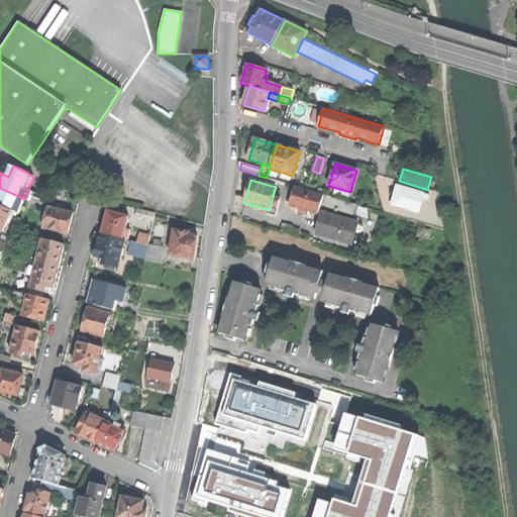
[(318,214),(324,195),(295,186),(290,206),(300,209),(299,212),(307,215),(308,211),(318,214)]
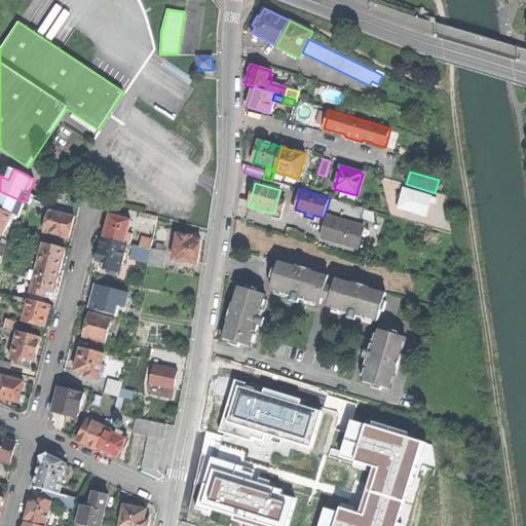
[(401,198),(398,208),(425,216),(429,202),(430,197),(404,189),(401,198)]
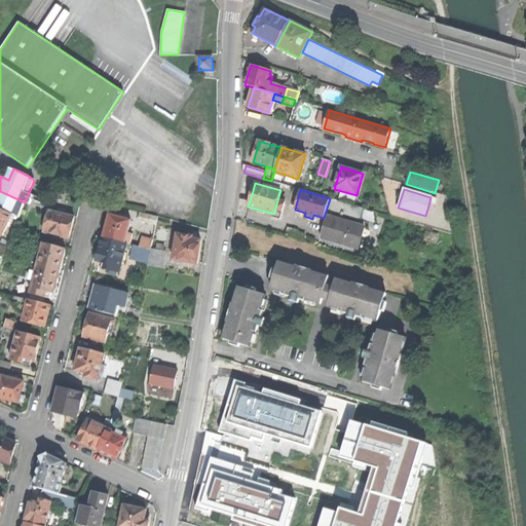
[(20,218),(25,202),(0,191),(0,209),(12,215),(15,216),(20,218)]
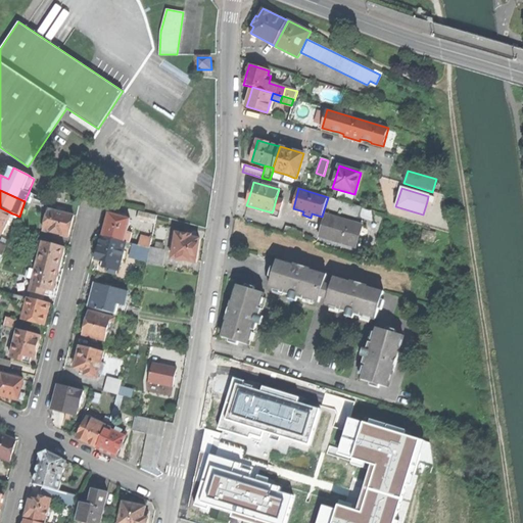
[(364,207),(328,197),(326,206),(361,217),(364,207)]
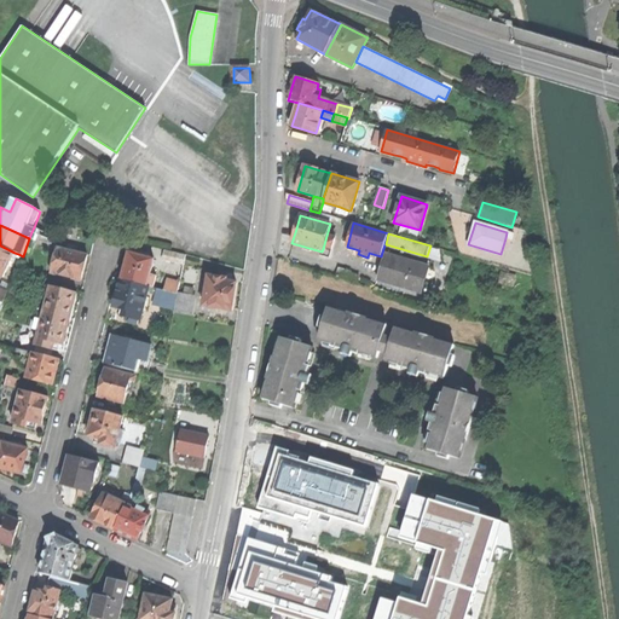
[(327,236),(323,249),(331,252),(335,238),(327,236)]
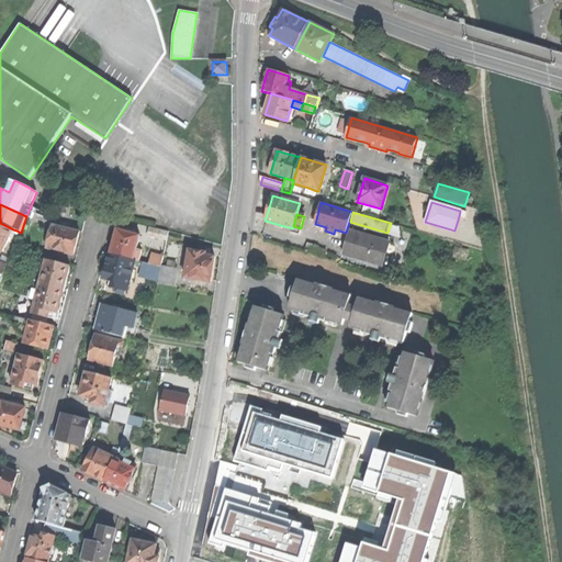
[(8,242),(13,229),(0,223),(0,249),(3,251),(8,242)]
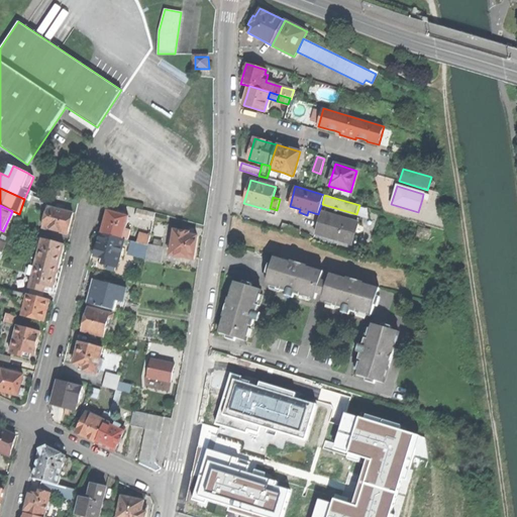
[(43,228),(68,234),(71,223),(73,213),(49,206),(43,228)]
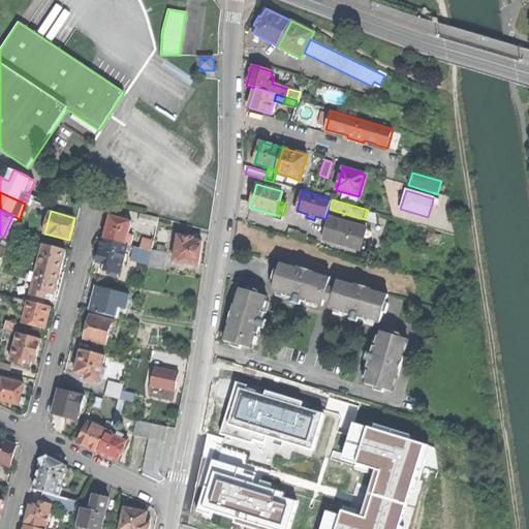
[(104,239),(126,245),(128,235),(131,222),(127,221),(128,217),(116,214),(115,217),(111,217),(107,226),(104,239)]
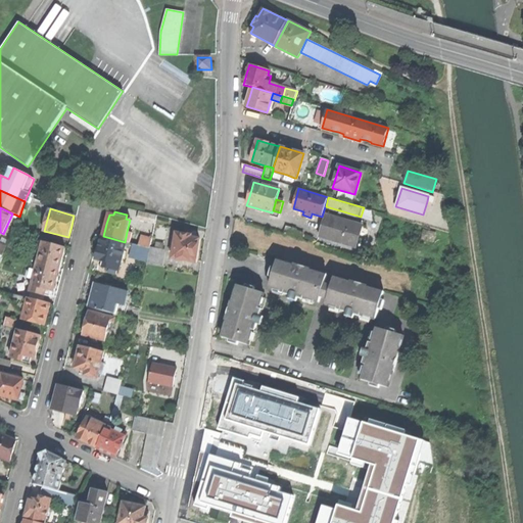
[(139,212),(138,220),(153,223),(154,217),(139,212)]
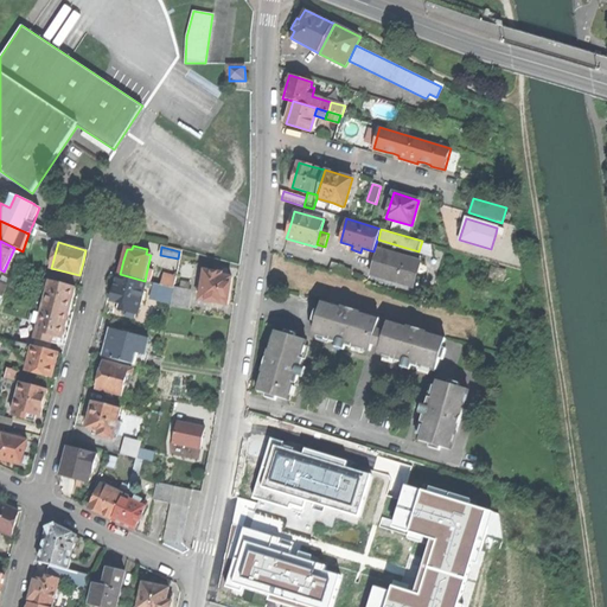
[(374,272),(385,276),(393,255),(379,251),(374,272)]
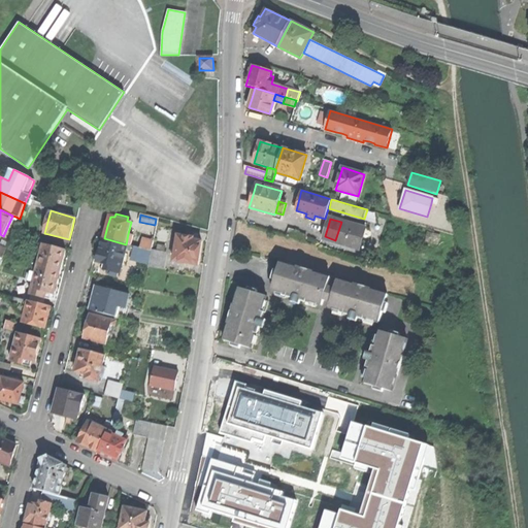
[(335,242),(360,250),(366,229),(341,221),(341,222),(335,240),(335,242)]
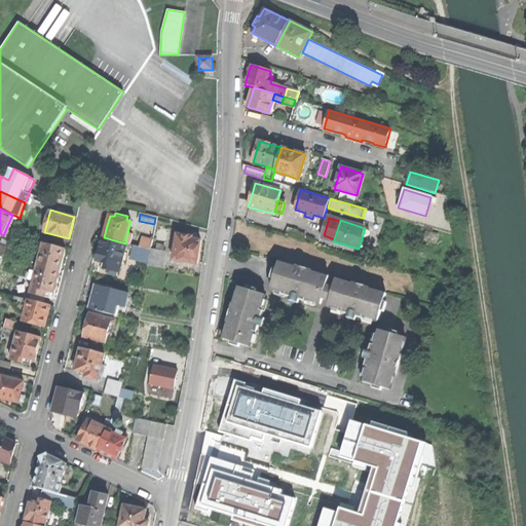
[(288,228),(286,236),(296,239),(299,231),(288,228)]
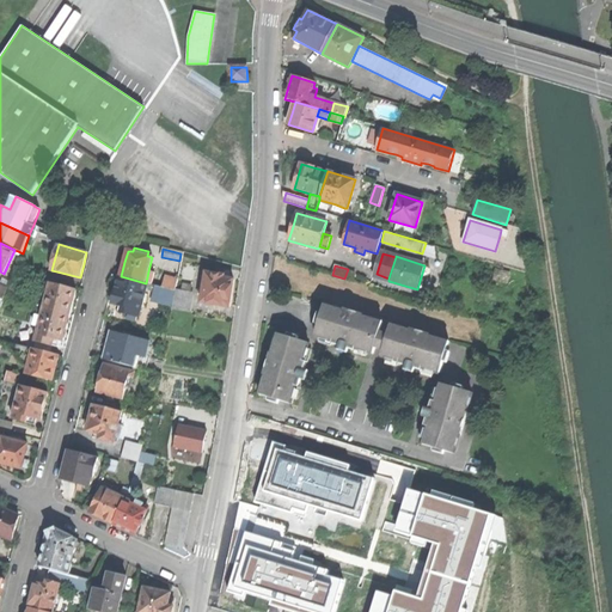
[(203,294),(201,303),(230,307),(232,292),(234,280),(225,279),(226,270),(218,269),(216,274),(207,273),(203,294)]
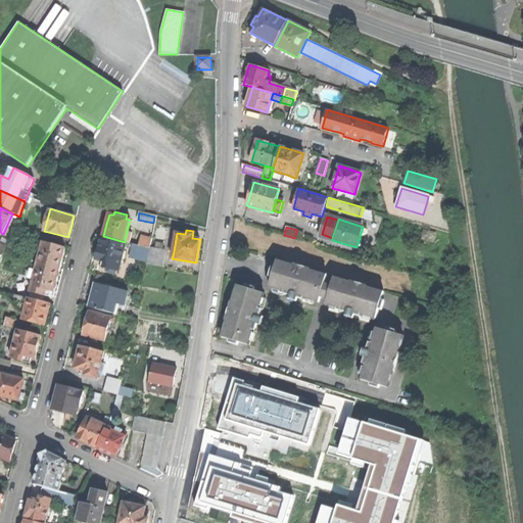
[(19,238),(33,241),(34,234),(21,231),(19,238)]
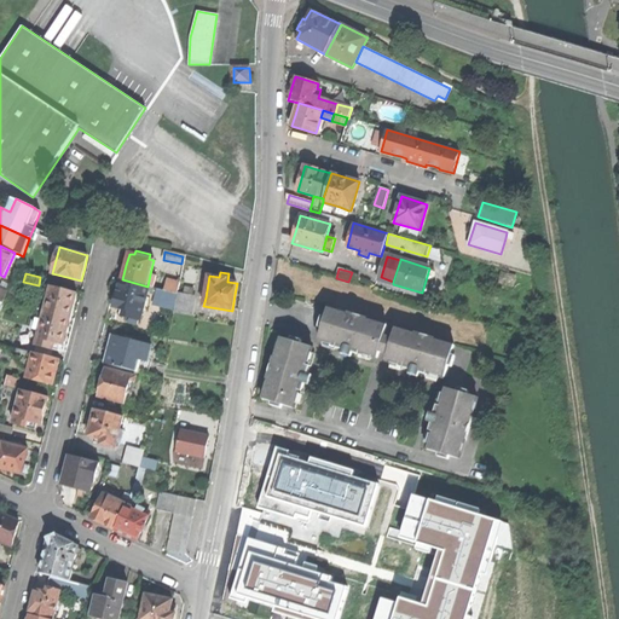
[(117,294),(114,307),(125,310),(123,316),(140,320),(148,291),(149,287),(148,287),(122,279),(121,279),(117,294)]
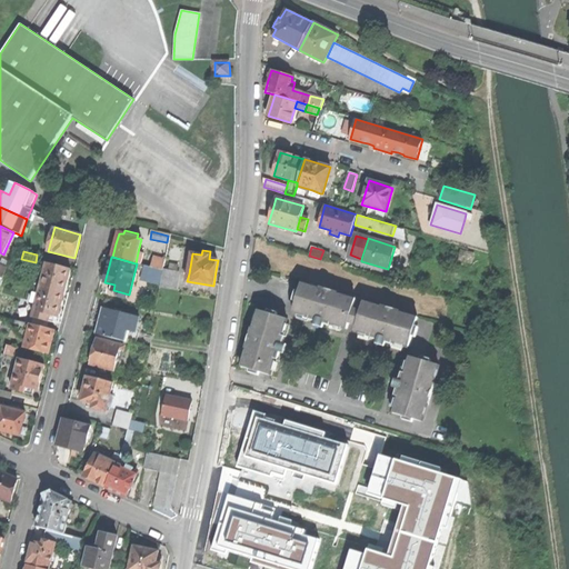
[(151,267),(163,270),(163,269),(166,259),(155,257),(151,267)]
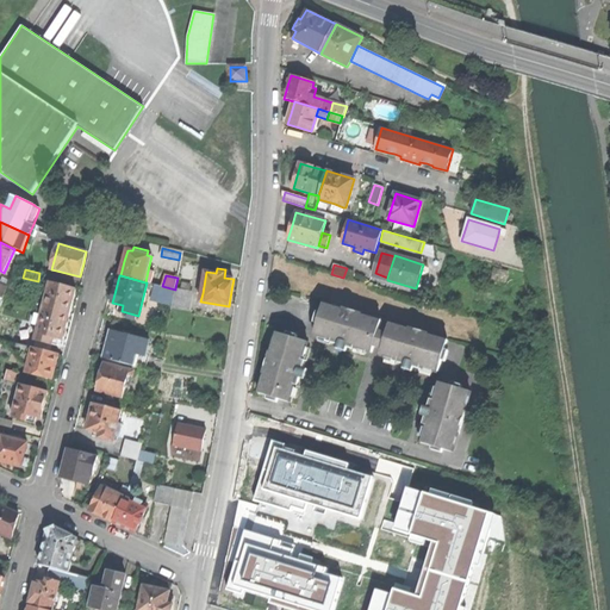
[(44,307),(70,313),(73,302),(76,290),(50,282),(47,298),(39,297),(37,305),(44,307)]
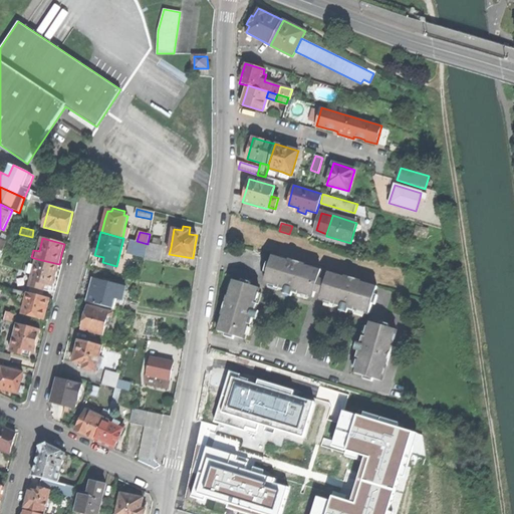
[(145,257),(148,244),(137,241),(127,239),(123,238),(122,242),(125,242),(124,243),(130,244),(127,252),(145,257)]
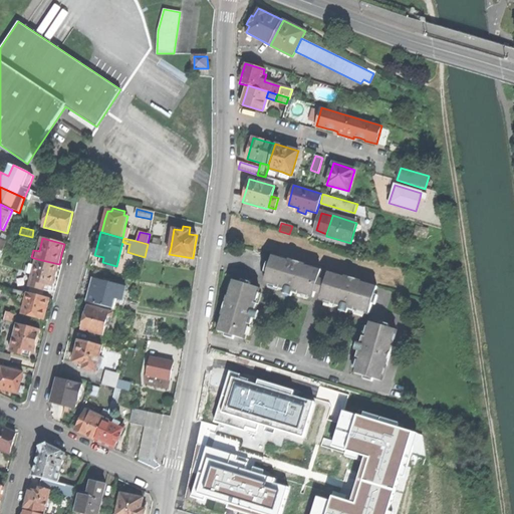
[(162,246),(148,243),(148,244),(145,257),(144,260),(159,262),(162,246)]
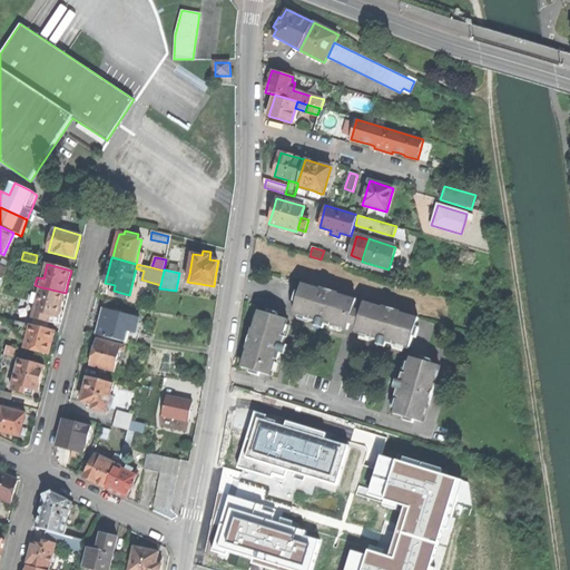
[(297,303),(294,313),(311,317),(310,321),(331,326),(332,324),(347,330),(350,324),(356,302),(356,300),(340,295),(340,294),(330,291),(321,288),(320,290),(303,284),(300,293),(297,303)]
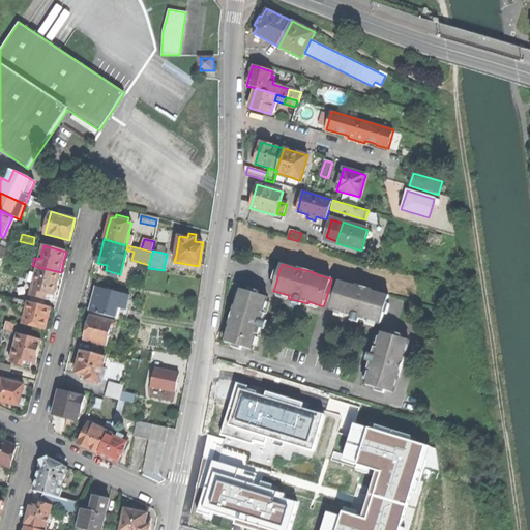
[(46,299),(51,300),(52,295),(55,296),(58,284),(61,272),(38,267),(36,274),(34,284),(31,296),(46,300),(46,299)]
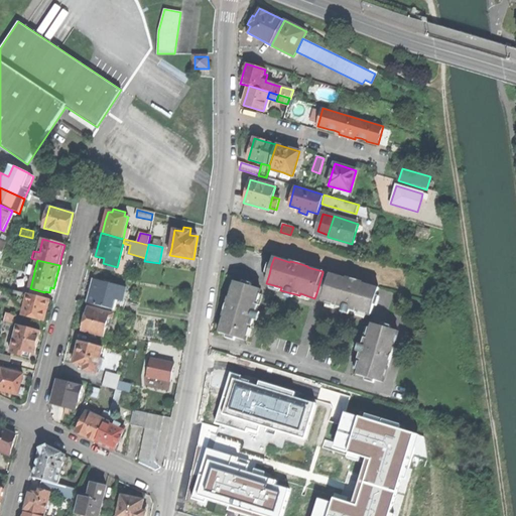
[(330,275),(323,273),(316,293),(324,295),(321,300),(337,304),(337,306),(356,312),(356,310),(371,314),(374,305),(377,296),(379,288),(363,283),(364,282),(354,279),(346,277),(346,278),(330,273),(330,275)]
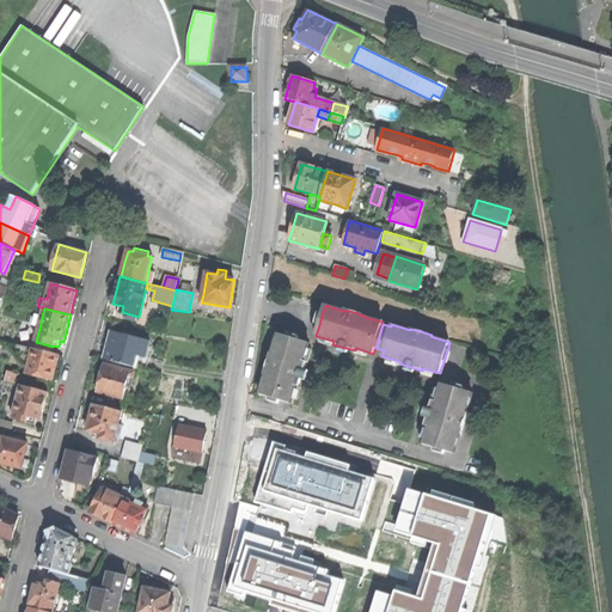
[(138,356),(146,359),(146,357),(150,342),(111,332),(108,344),(104,360),(135,367),(138,356)]
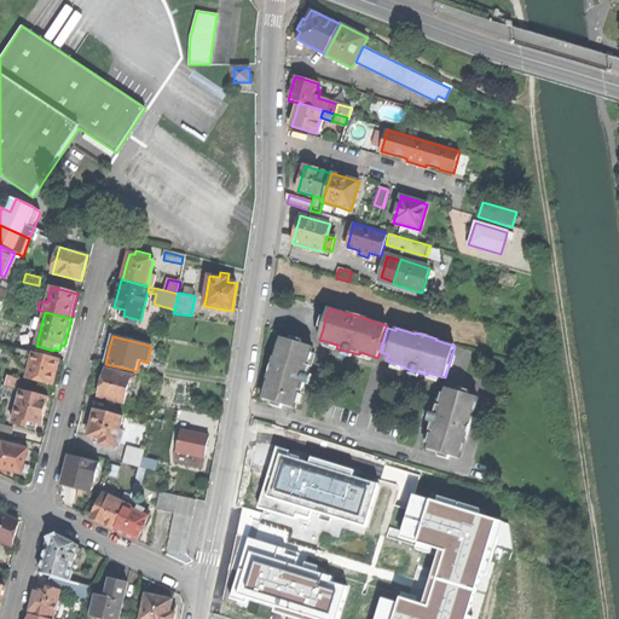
[(283,405),(294,409),(300,391),(302,392),(311,366),(307,365),(312,347),(301,343),(290,341),(281,337),(275,357),(273,357),(271,366),(266,380),(268,380),(262,399),(272,401),(283,405)]
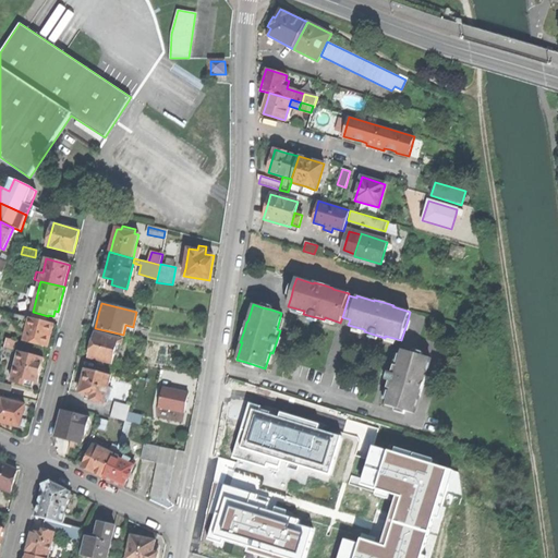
[(48,316),(33,312),(32,318),(46,322),(48,316)]
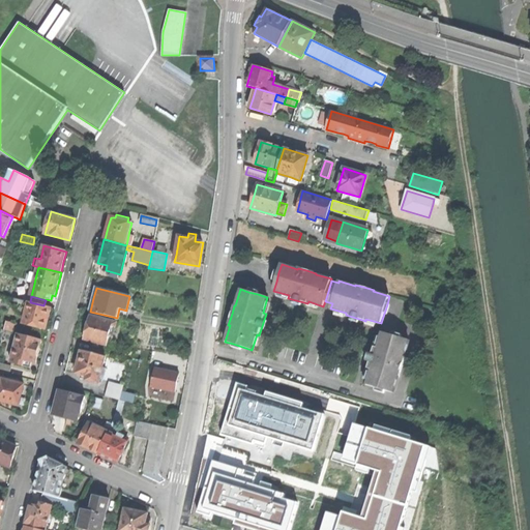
[(23,324),(46,330),(49,320),(52,307),(43,305),(30,302),(29,302),(23,324)]
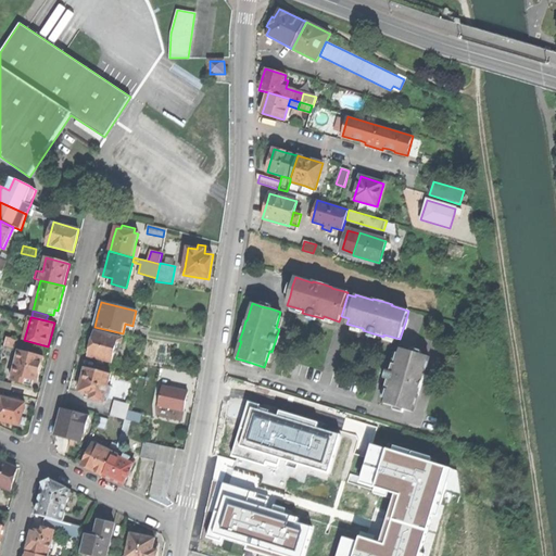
[(92,343),(89,355),(112,362),(117,341),(121,342),(122,339),(95,331),(92,343)]
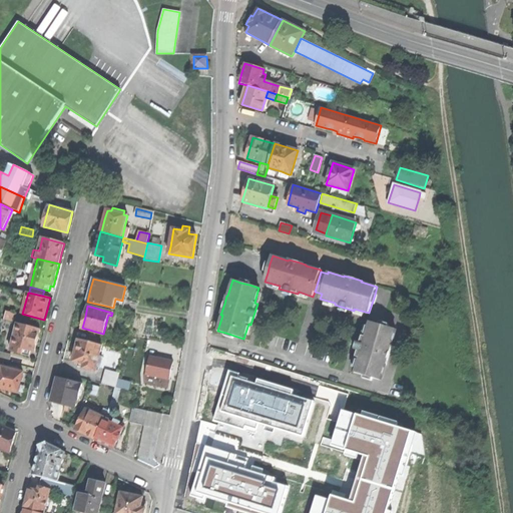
[(6,312),(4,320),(14,323),(15,316),(16,315),(6,312)]
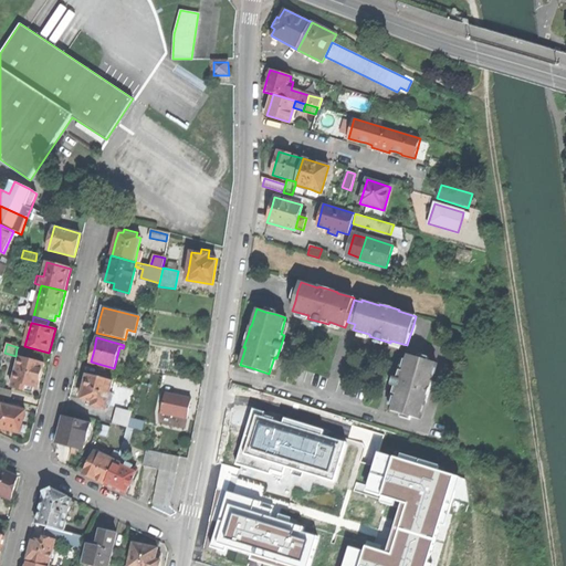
[(17,348),(16,356),(20,357),(29,359),(30,352),(17,348)]
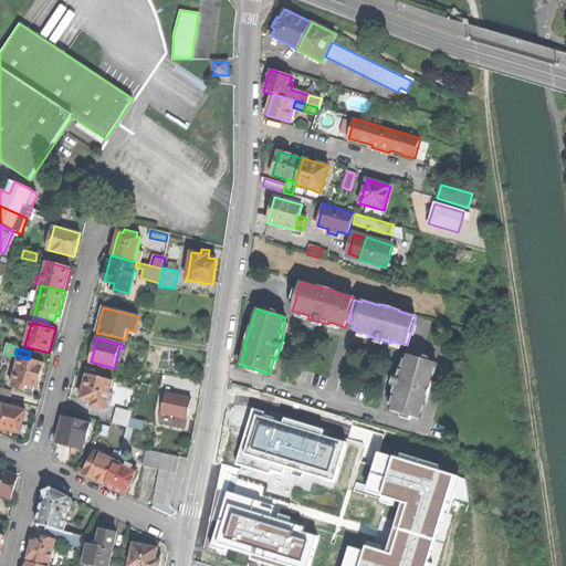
[(396,395),(391,411),(401,413),(411,417),(420,420),(426,402),(427,402),(432,381),(431,381),(437,364),(428,362),(418,358),(408,355),(402,371),(400,370),(392,394),(396,395)]
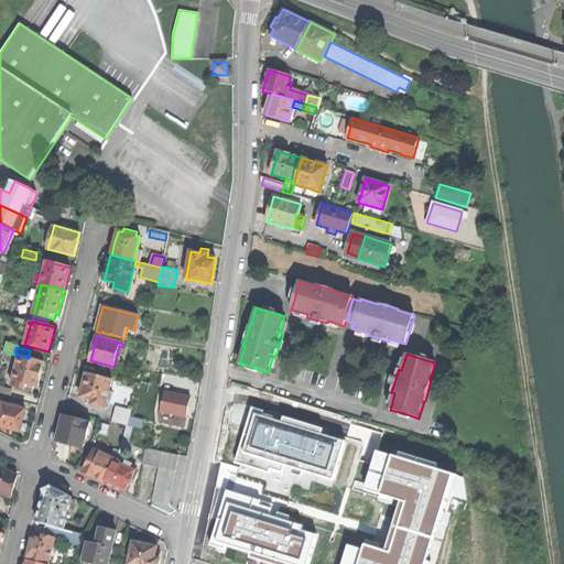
[(20,356),(12,386),(25,390),(26,383),(34,386),(39,387),(41,376),(44,361),(29,358),(20,356)]
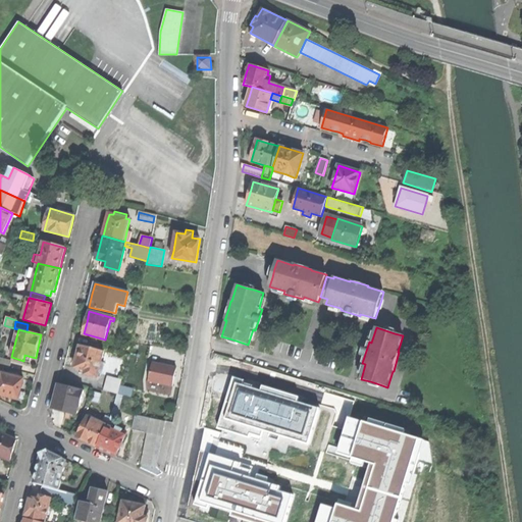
[(77,357),(74,368),(86,371),(85,374),(97,378),(99,371),(101,362),(104,351),(81,345),(77,357)]
